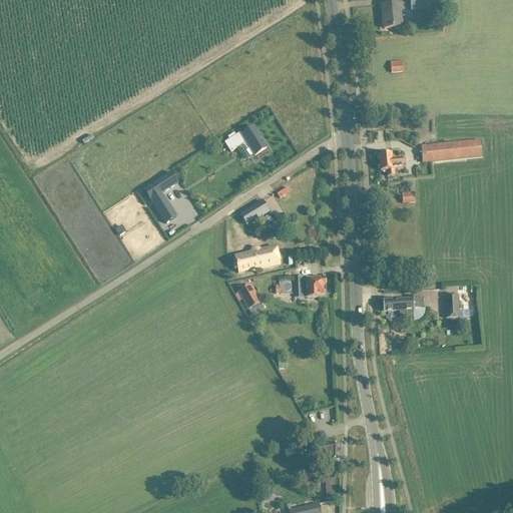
[(441,8),(439,0),(410,0),(411,11),(441,8)]
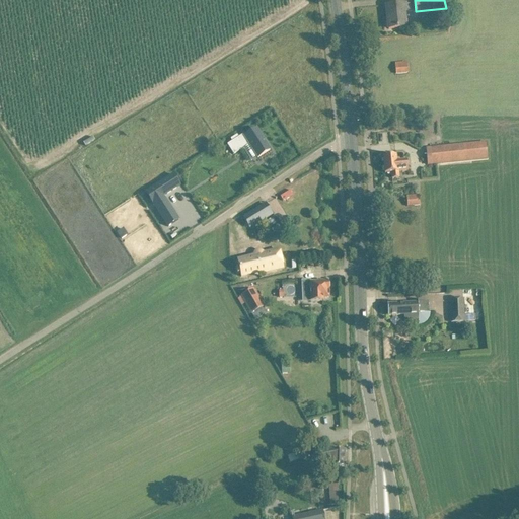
[(404,4),(396,5),(386,6),(388,29),(404,28),(403,13),(405,13),(404,4)]
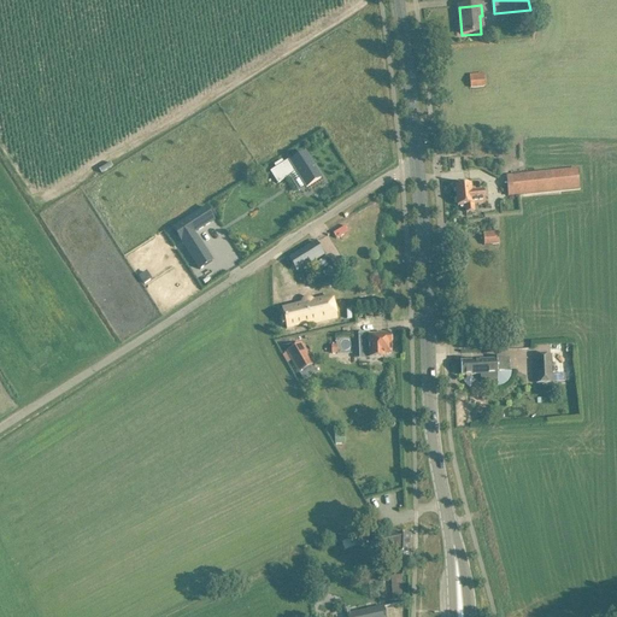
[(483,75),(469,76),(470,88),(482,87),(485,87),(483,75)]
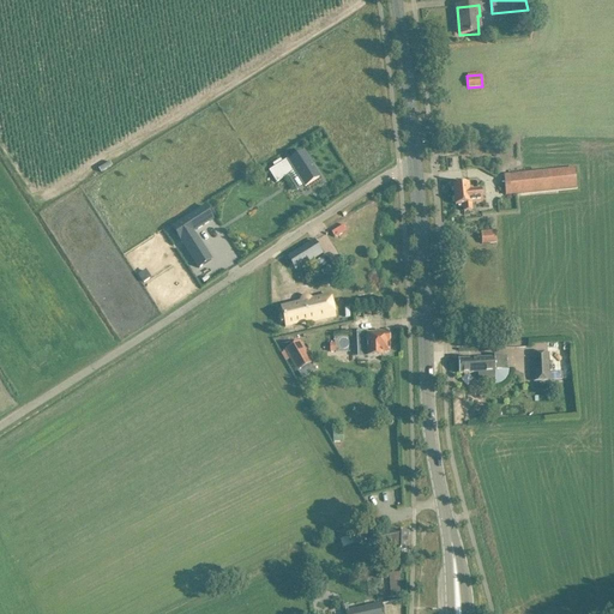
[(319,178),(304,154),(289,163),(288,161),(282,163),(281,161),(272,166),(275,169),(269,173),(275,184),(294,170),(305,187),(319,178)]
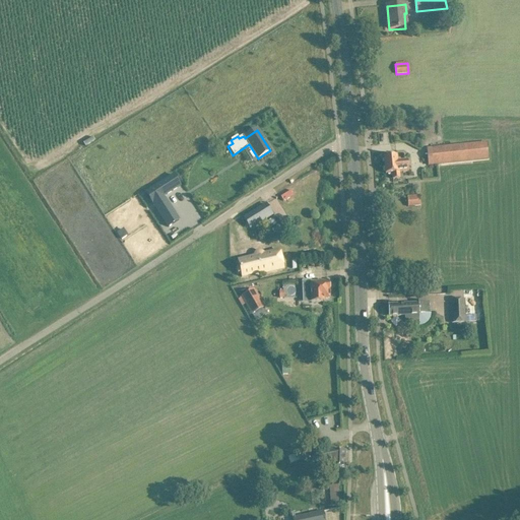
[(489,159),(486,143),(427,148),(428,165),(489,159)]
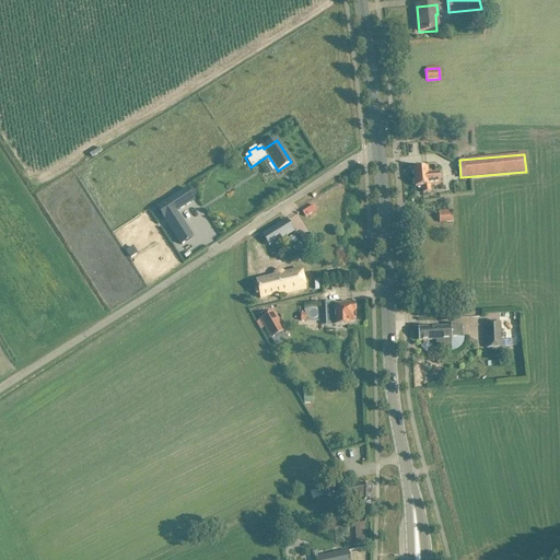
[(413,170),(415,188),(422,187),(423,194),(430,193),(430,187),(440,186),(439,175),(428,176),(427,168),(413,170)]
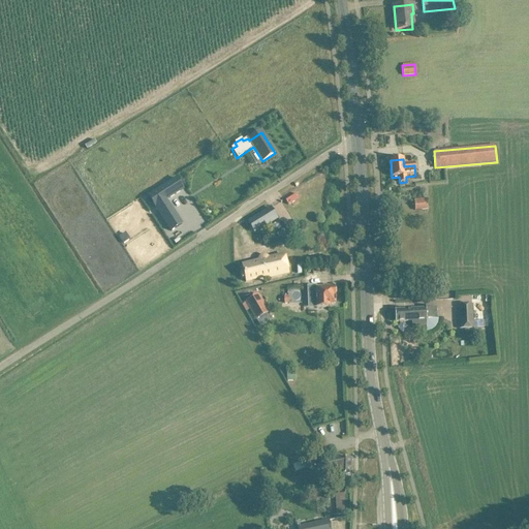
[(177,179),(149,197),(172,231),(182,225),(166,200),(183,190),(177,179)]
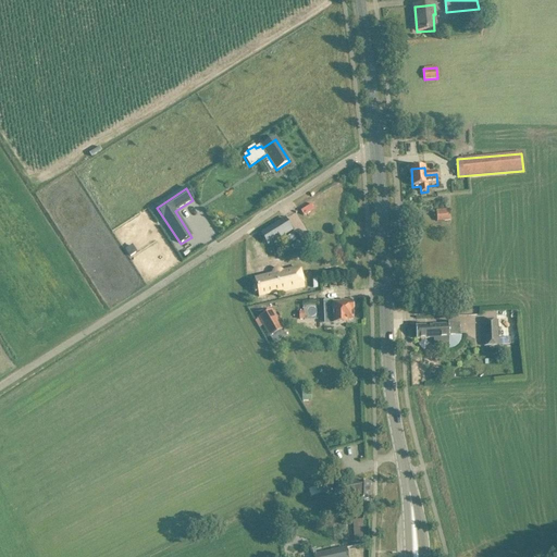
[(449,210),(447,210),(436,211),(437,222),(450,221),(449,210)]
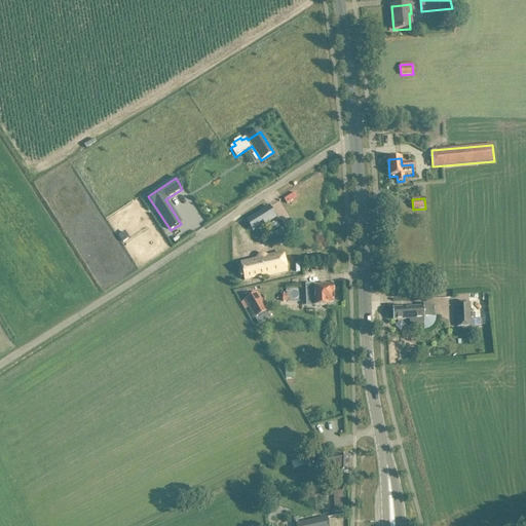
[(273,218),(267,207),(246,221),(253,231),(273,218)]
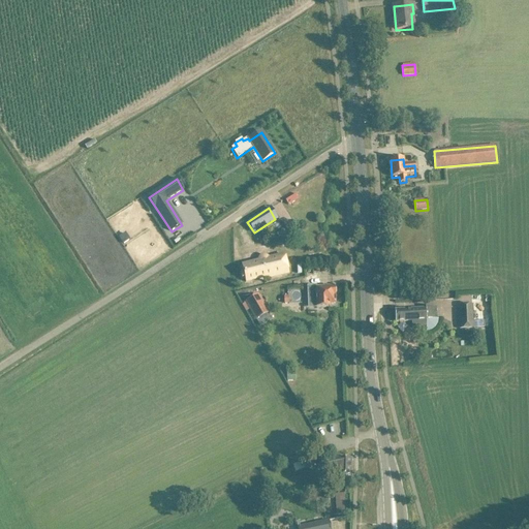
[(239,241),(237,242),(238,252),(247,251),(247,241),(245,241),(244,237),(239,237),(239,241)]
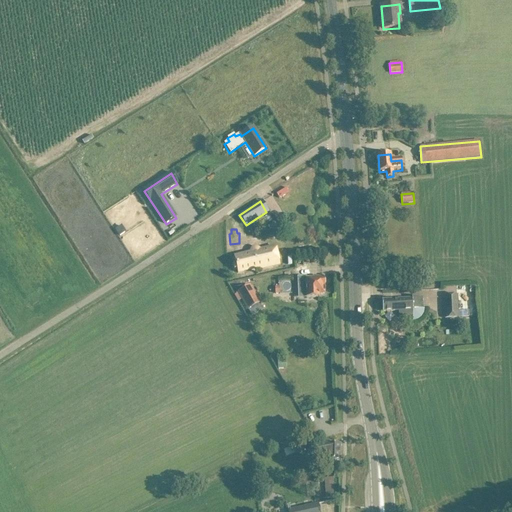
[(250,253),(234,257),(238,273),(256,269),(256,270),(279,265),(275,247),(259,251),(258,250),(257,249),(255,249),(254,249),(253,249),(252,250),(251,251),(250,253)]
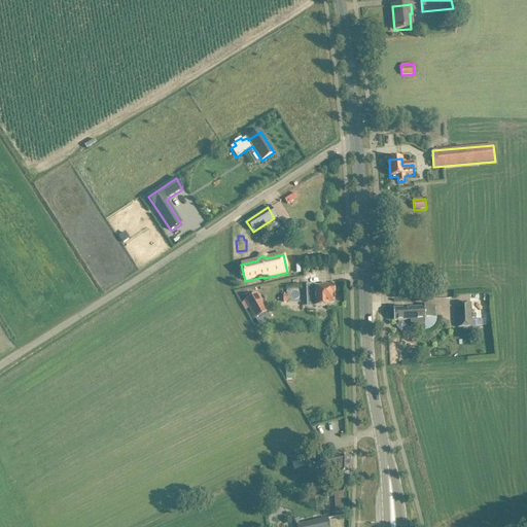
[(334,296),(334,287),(315,288),(315,286),(309,286),(307,289),(307,299),(310,302),(315,302),(315,308),(328,307),(328,304),(334,304),(334,296)]
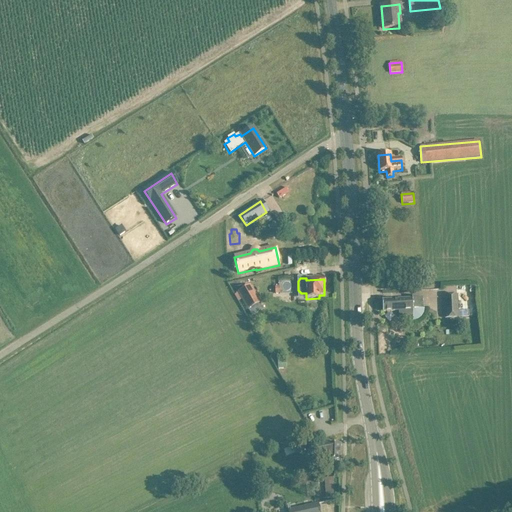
[(250,287),(238,293),(248,310),(259,303),(250,287)]
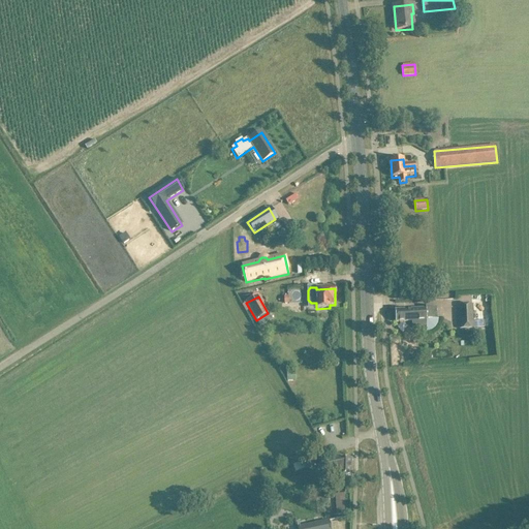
[(459,307),(460,331),(472,330),(472,306),(459,307)]
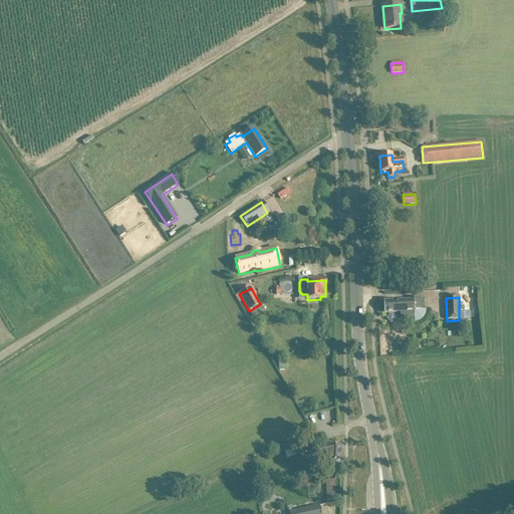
[(414,299),(414,301),(383,302),(383,313),(400,313),(400,318),(415,317),(414,311),(425,310),(424,298),(414,299)]
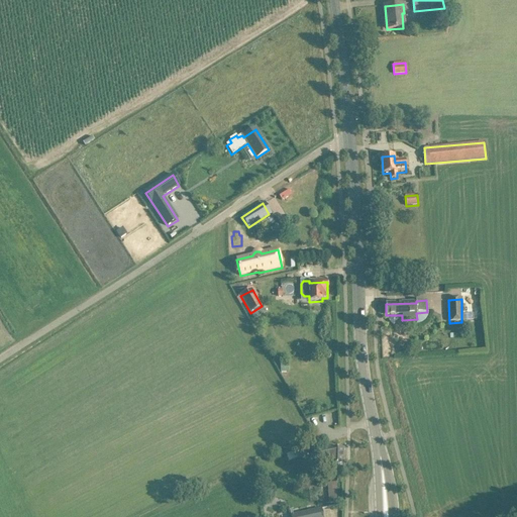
[(316,451),(311,452),(312,458),(317,456),(318,461),(319,464),(332,466),(340,466),(342,466),(343,448),(340,448),(333,448),(331,448),(331,447),(316,451)]
